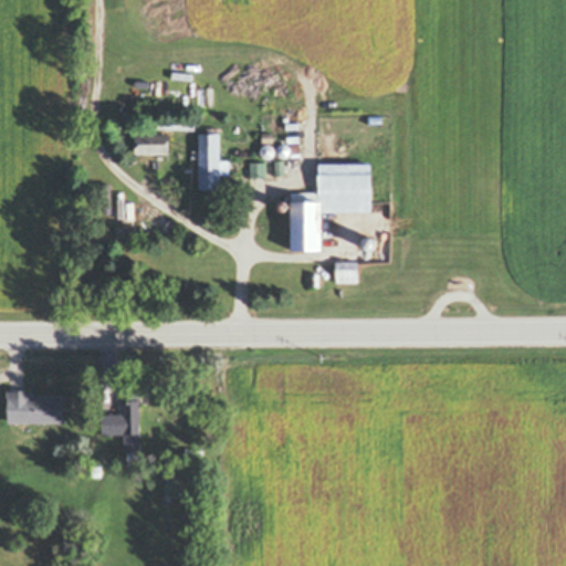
[(149,76),(149,86),(137,85),(136,76),(149,76)]
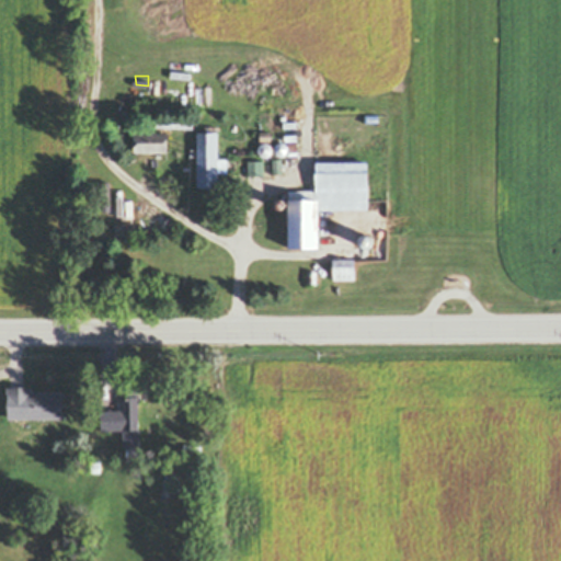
[(195,121),(195,128),(153,127),(153,119),(195,121)]
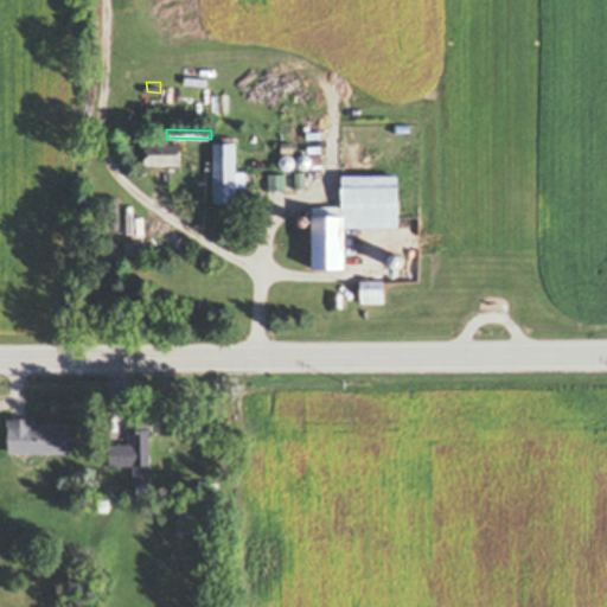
[(183,165),(146,165),(146,144),(183,144),(183,165)]
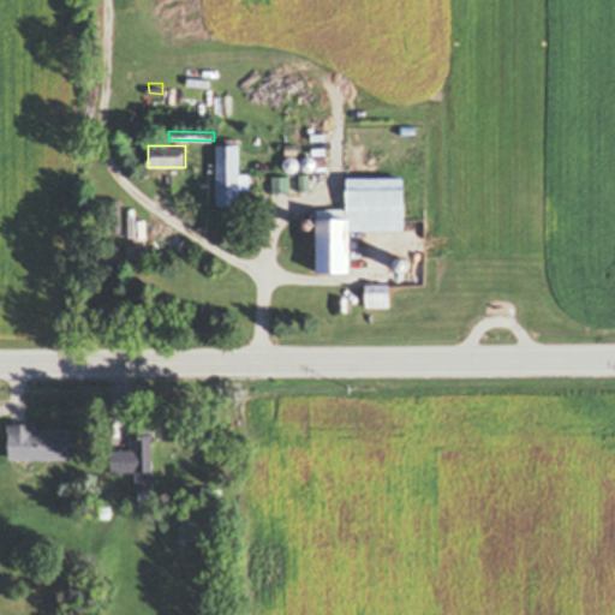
[(218,204),(218,145),(239,145),(239,174),(250,174),(250,189),(239,189),(239,196),(243,196),(243,207),(227,208),(227,204),(218,204)]
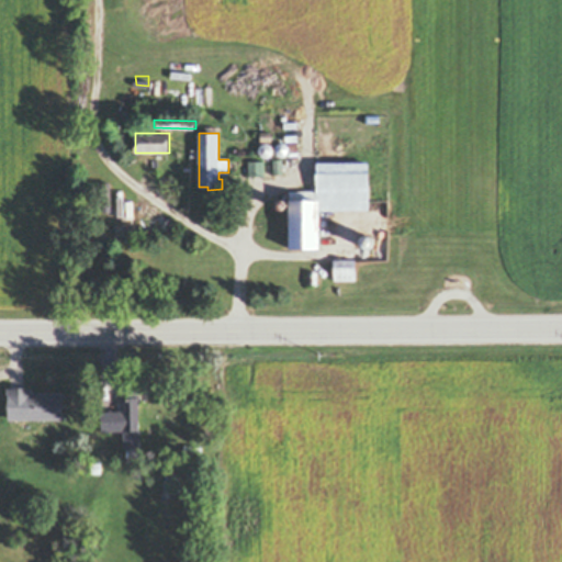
[(260,153),(259,152),(259,150),(259,149),(259,148),(260,148),(260,147),(260,146),(261,146),(261,145),(262,144),(263,144),(265,143),(266,143),(267,143),(268,143),(269,143),(270,144),(271,144),(271,145),(272,145),(272,146),(273,146),(273,147),(273,148),(274,149),(274,150),(274,152),(273,152),(273,153),(273,154),(272,155),(271,156),(270,157),(269,157),(268,157),(267,157),(266,157),(265,157),(263,157),(262,156),(261,156),(261,155),(260,155),(260,154),(260,153)]
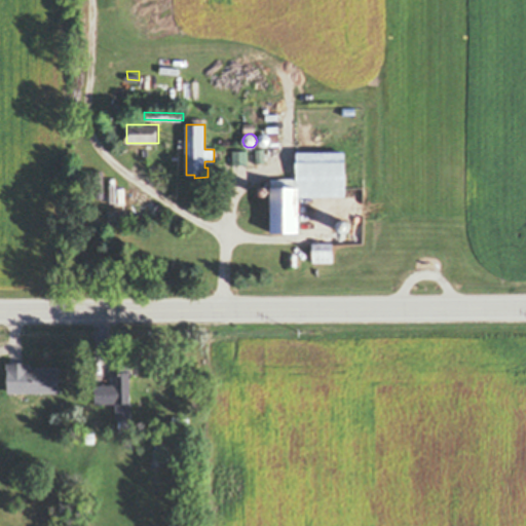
[(259,140),(259,139),(259,138),(259,137),(260,137),(260,136),(261,136),(261,135),(262,135),(263,134),(264,134),(265,134),(266,134),(267,134),(267,135),(268,135),(269,135),(269,136),(270,136),(270,137),(271,138),(271,139),(271,140),(271,141),(271,142),(271,143),(270,143),(270,144),(270,145),(269,145),(269,146),(268,146),(267,146),(266,146),(266,147),(265,147),(264,147),(264,146),(263,146),(262,146),(261,146),(261,145),(260,145),(260,144),(259,143),(259,142),(259,141),(259,140)]
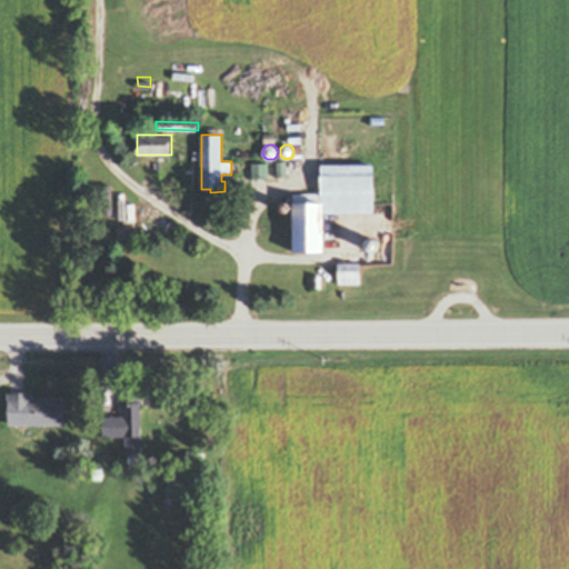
[(287,176),(279,176),(278,162),(286,161),(287,176)]
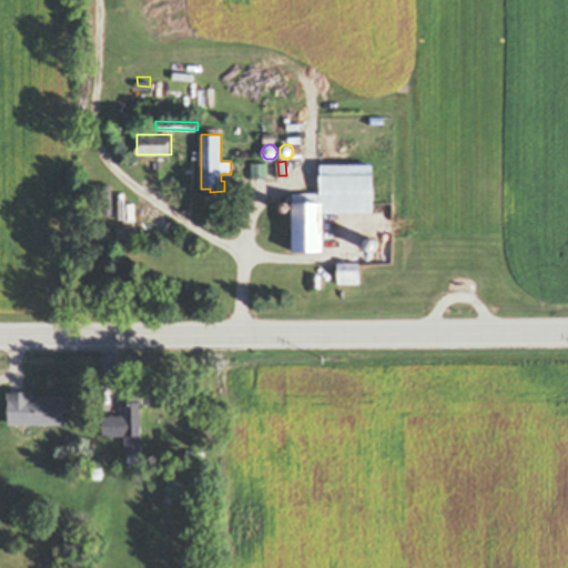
[(267,178),(254,178),(253,163),(266,163),(267,178)]
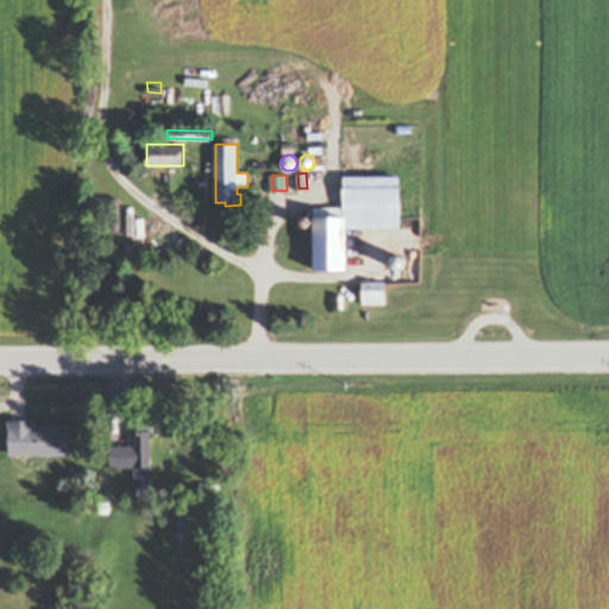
[(314,208),(344,207),(344,175),(401,175),(401,227),(346,227),(346,268),(314,268),(314,208)]
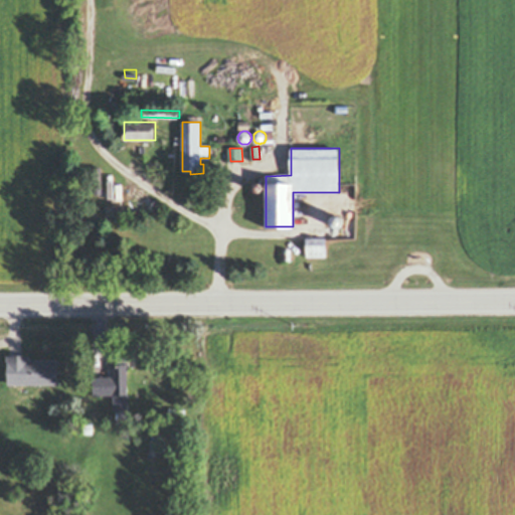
[(127,209),(127,198),(112,198),(112,218),(161,218),(161,209),(127,209)]
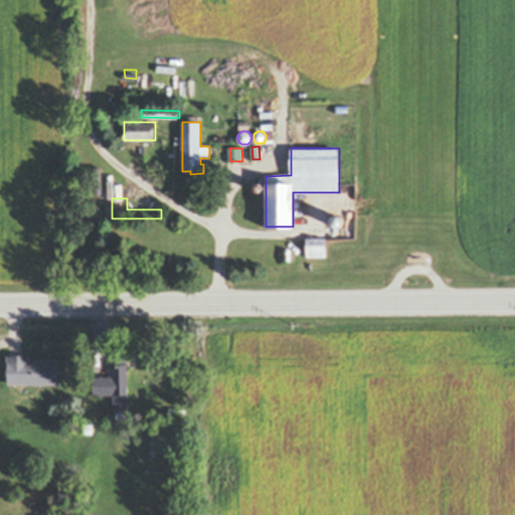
[(333,220),(333,219),(334,219),(334,218),(335,218),(335,217),(336,217),(337,217),(338,217),(339,217),(340,217),(341,217),(341,218),(342,218),(342,219),(343,220),(343,221),(343,222),(343,223),(343,224),(342,224),(342,225),(342,226),(341,226),(340,227),(339,227),(338,227),(337,227),(336,227),(335,227),(335,226),(334,226),(334,225),(333,225),(333,224),(333,223),(332,223),(332,222),(332,221),(333,221),(333,220)]
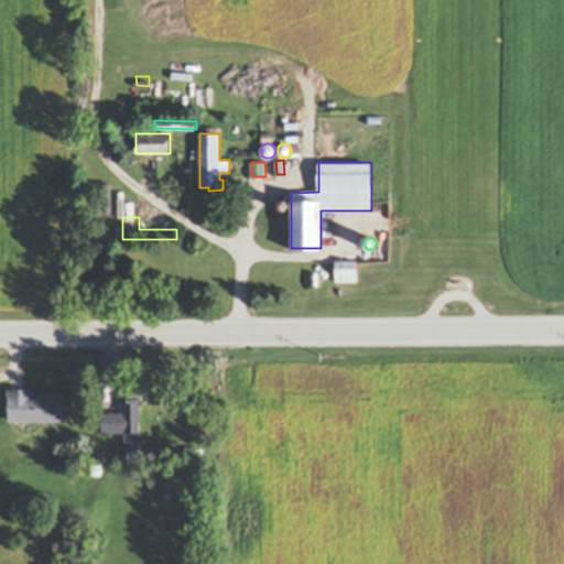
[(335,282),(335,260),(358,260),(357,282),(335,282)]
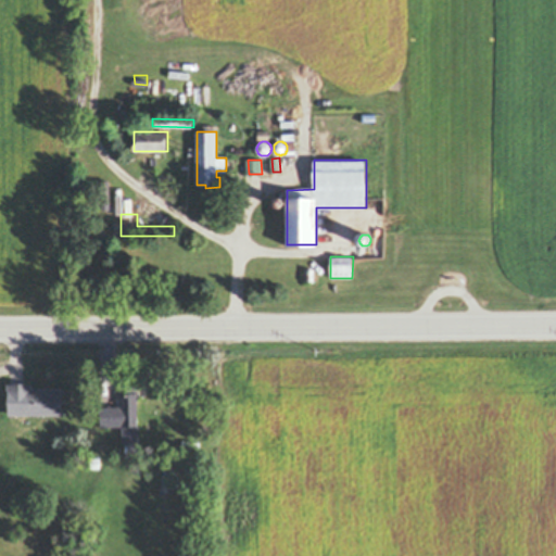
[(315,268),(315,281),(306,280),(306,268),(315,268)]
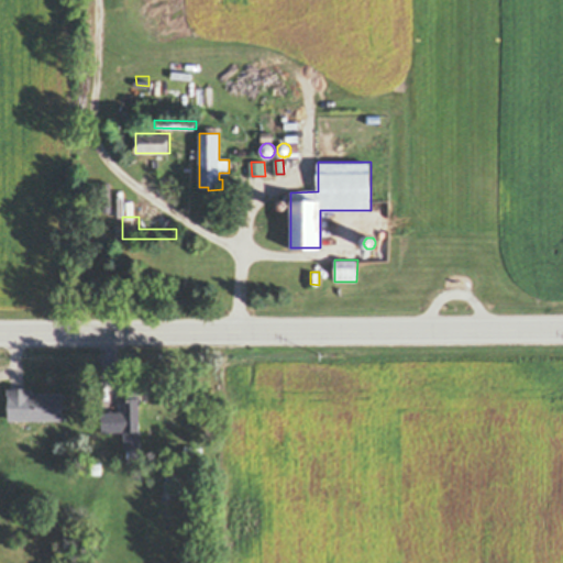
[(463,277),(463,286),(452,286),(452,277),(463,277)]
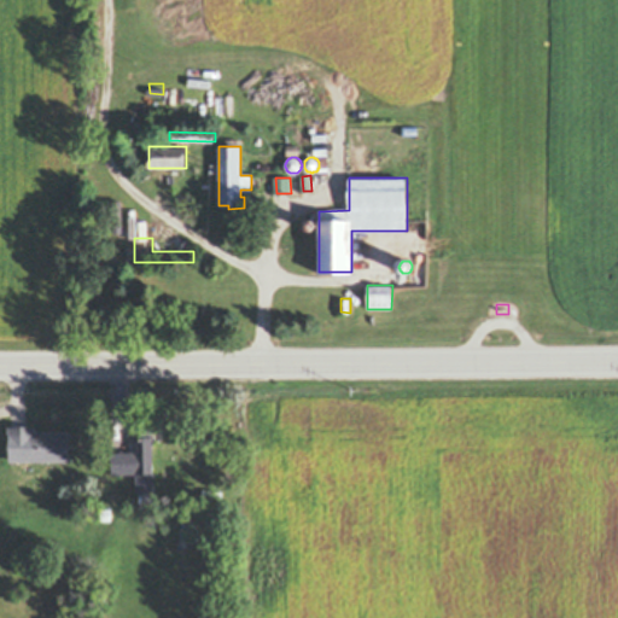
[(70,461),(10,461),(10,427),(36,427),(36,432),(70,432),(70,461)]
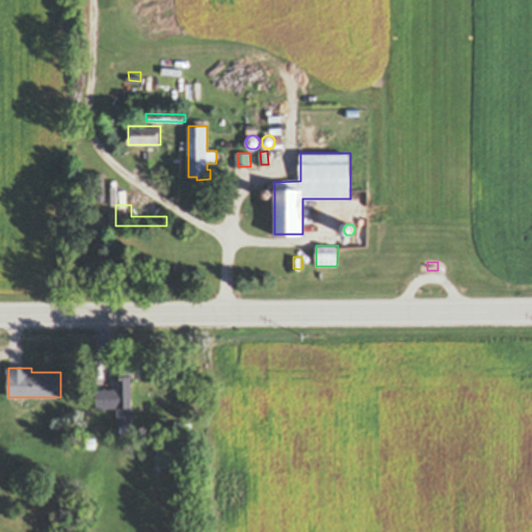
[(134,422),(117,423),(117,407),(98,408),(97,388),(117,388),(116,368),(133,368),(134,422)]
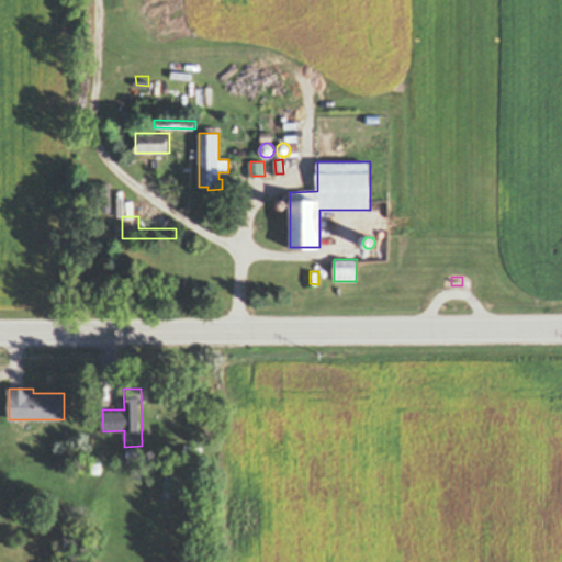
[(101,462),(101,474),(91,474),(91,462),(101,462)]
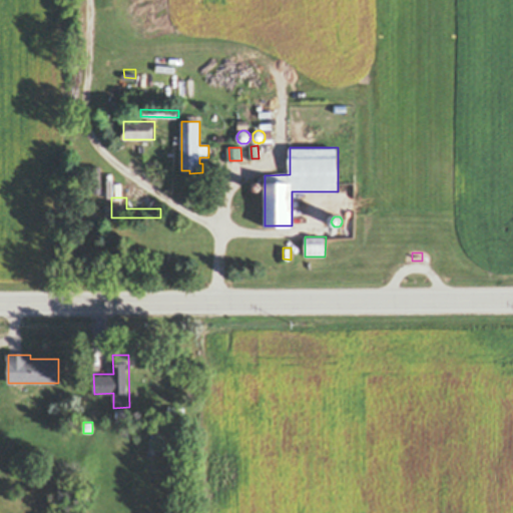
[(157,449),(156,449),(155,449),(154,449),(154,448),(153,448),(152,448),(152,447),(151,446),(151,445),(150,445),(150,444),(150,443),(150,442),(150,441),(150,440),(150,439),(151,439),(151,438),(151,437),(152,437),(152,436),(153,436),(153,435),(154,435),(155,435),(156,435),(156,434),(157,434),(158,434),(159,435),(160,435),(161,435),(161,436),(162,436),(163,436),(163,437),(164,438),(164,439),(165,440),(165,441),(165,442),(165,443),(165,444),(164,444),(164,445),(164,446),(163,446),(163,447),(162,447),(162,448),(161,448),(161,449),(160,449),(159,449),(158,449),(157,449)]
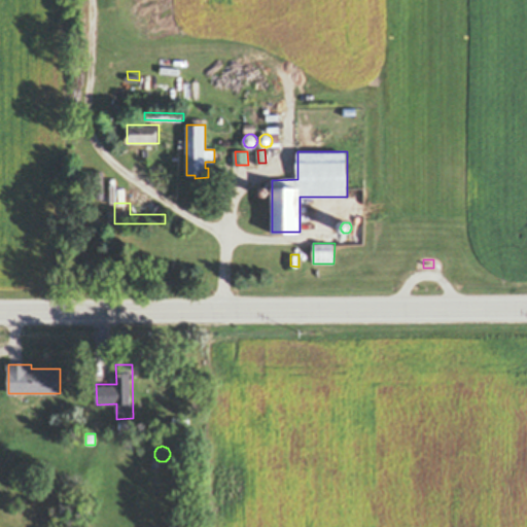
[(162,461),(156,469),(151,465),(156,459),(156,460),(157,460),(159,460),(159,461),(160,461),(161,461),(162,461)]
